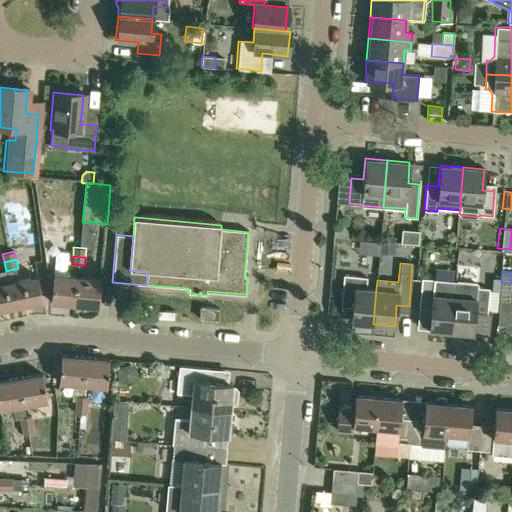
[(351,322),(373,324),(376,288),(365,287),(366,277),(344,274),(341,300),(353,301),(351,322)]
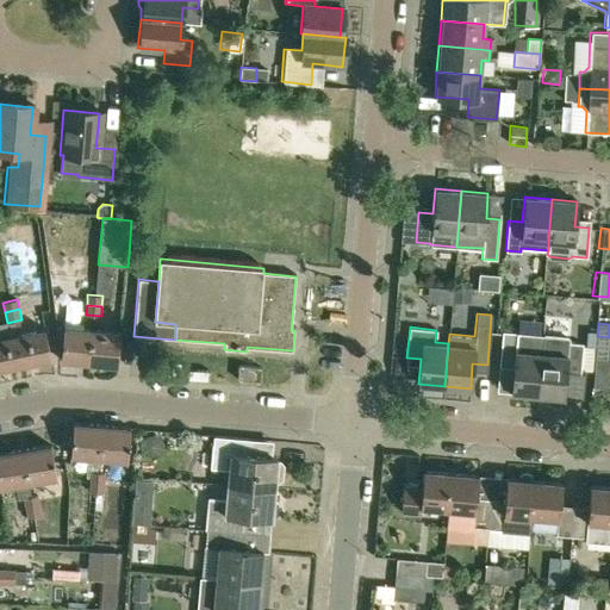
[(60,360),(88,363),(91,331),(63,329),(60,360)]
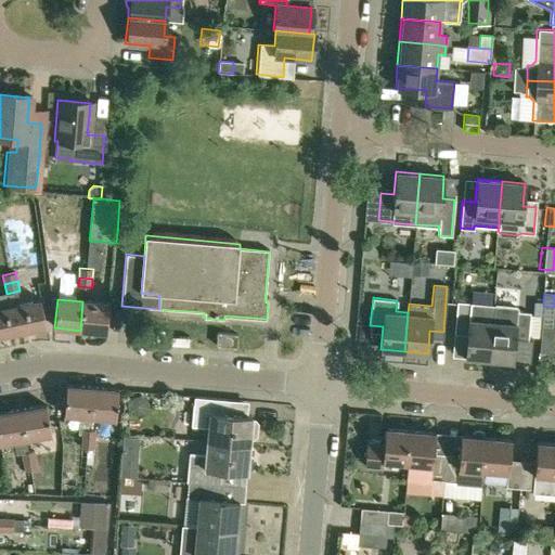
[(40,300),(15,306),(21,332),(47,326),(40,300)]
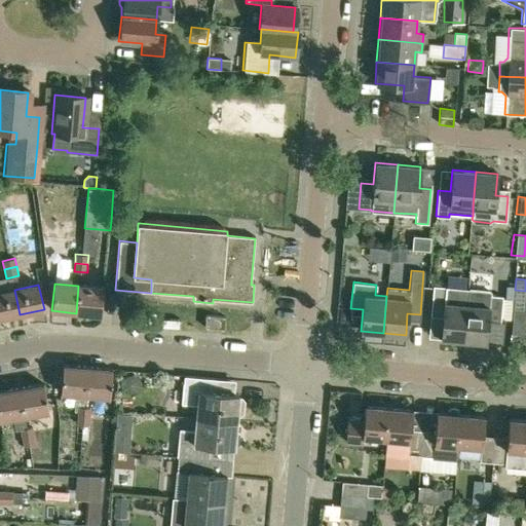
[(76,313),(101,315),(103,288),(78,286),(76,313)]
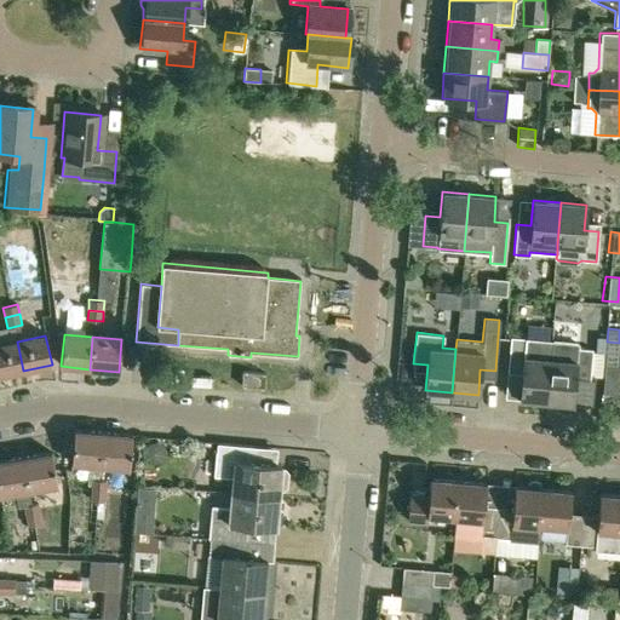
[(518,399),(546,401),(550,359),(551,344),(524,342),(524,338),(510,337),(507,372),(521,374),(518,399)]
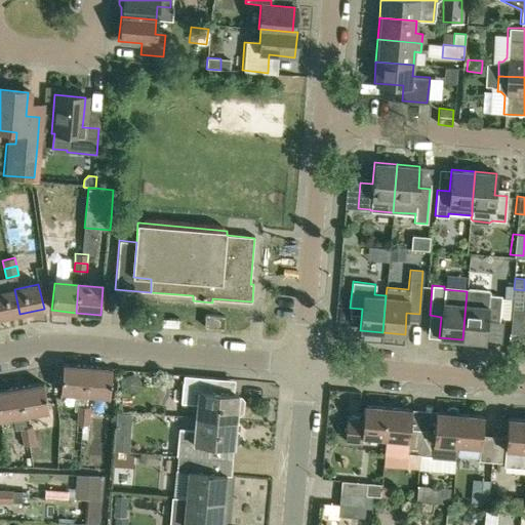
[(14,289),(0,291),(0,318),(19,314),(14,289)]
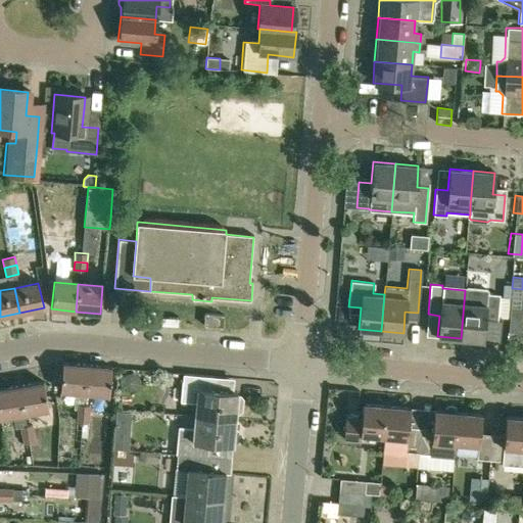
[(465,290),(464,302),(461,338),(483,340),(484,319),(496,320),(500,295),(486,294),(486,292),(465,290)]
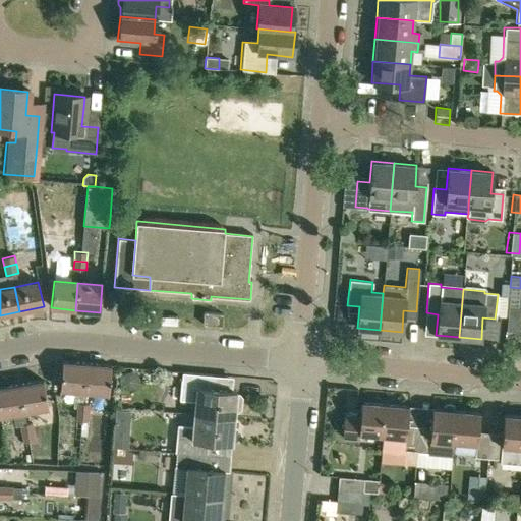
[(224,314),(211,313),(205,312),(203,325),(222,327),(224,314)]
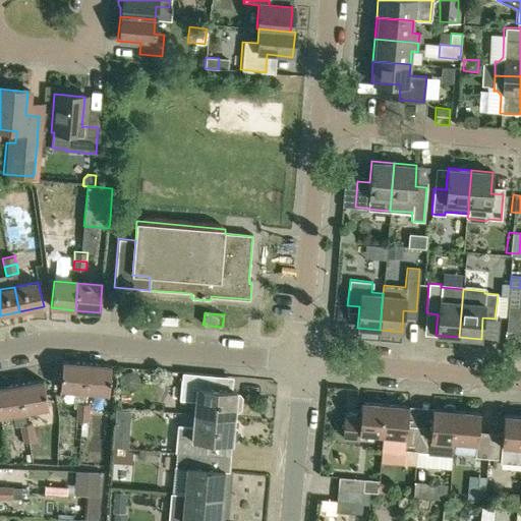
[(59,390),(84,392),(88,364),(61,362),(59,390)]
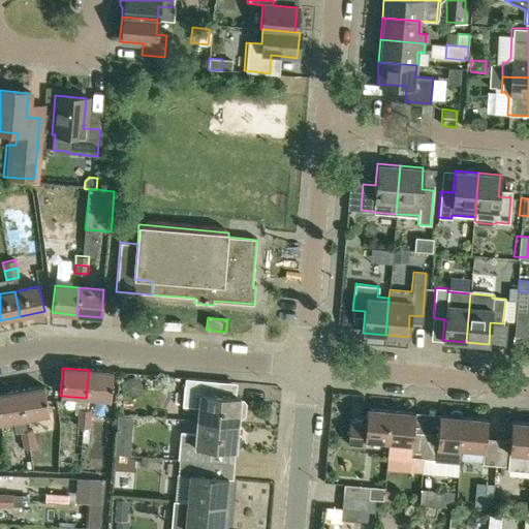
[(89,370),(86,398),(110,399),(112,372),(89,370)]
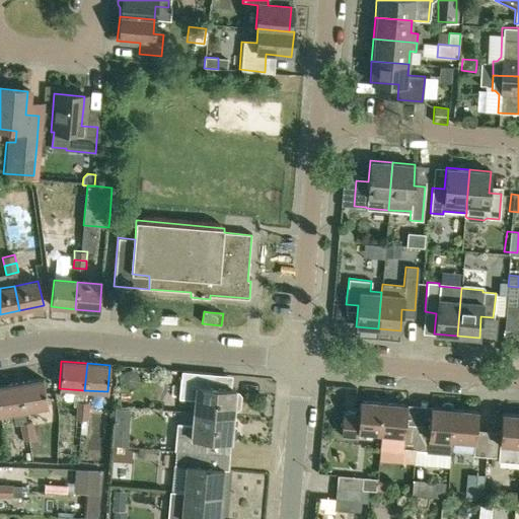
[(195,400),(194,413),(232,417),(234,393),(211,391),(212,374),(180,371),(178,398),(195,400)]
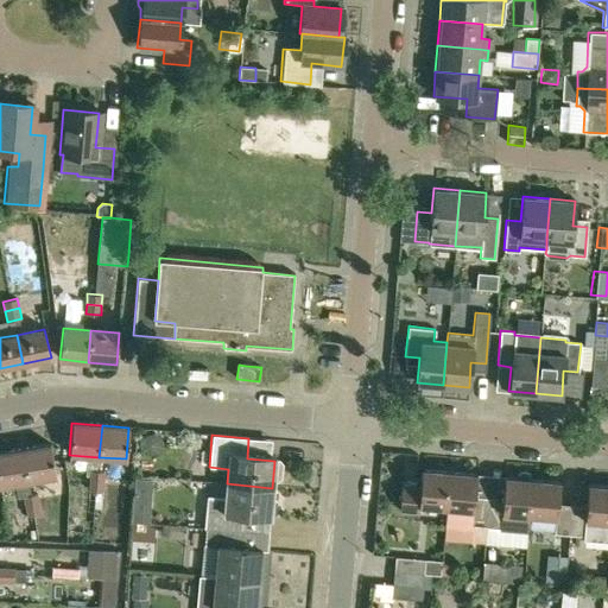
[(50,444),(24,449),(29,480),(56,475),(50,444)]
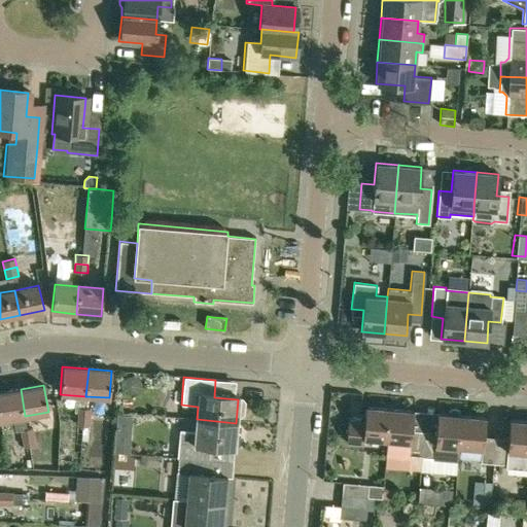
[(27,429),(25,416),(21,389),(0,392),(0,415),(1,420),(13,418),(15,431),(20,430),(27,429)]
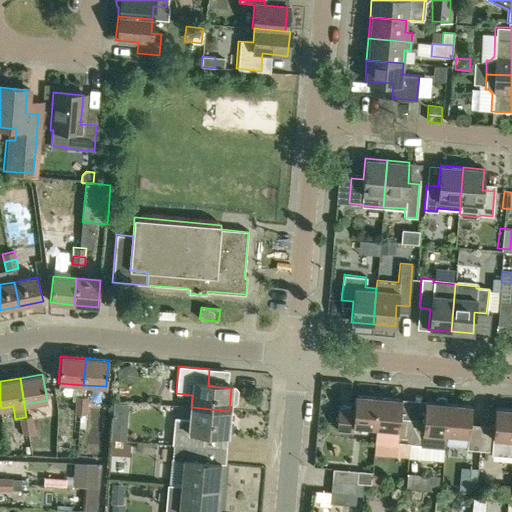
[(76,403),(86,404),(87,395),(76,394),(76,403)]
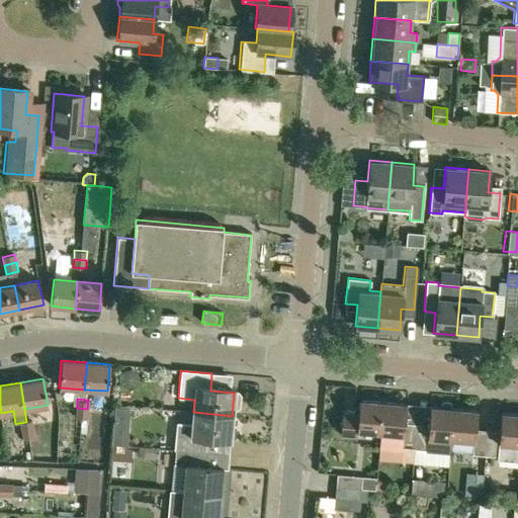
[(358,431),(379,433),(382,402),(359,400),(358,415),(343,414),(341,435),(357,437),(358,431)]
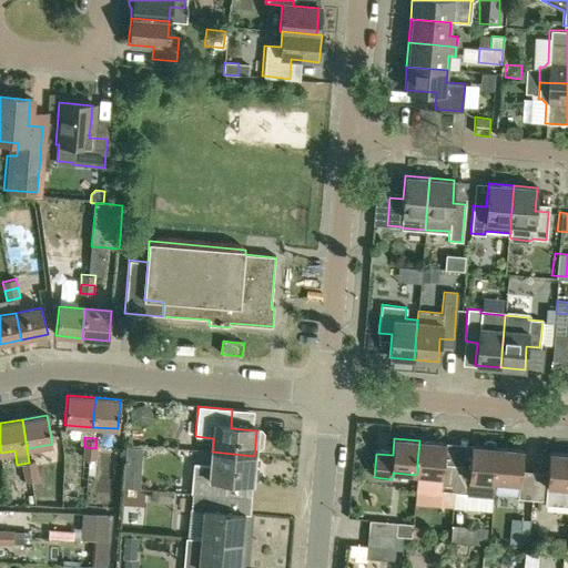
[(445,443),(419,440),(416,475),(440,477),(438,492),(437,507),(453,508),(457,466),(443,465),(445,443)]
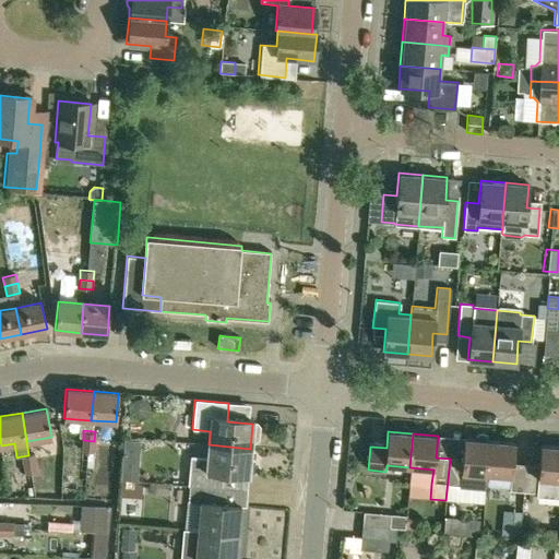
[(484,502),(486,474),(489,441),(486,440),(483,436),(478,435),(475,440),(464,439),(462,460),(450,459),(445,500),(484,502)]
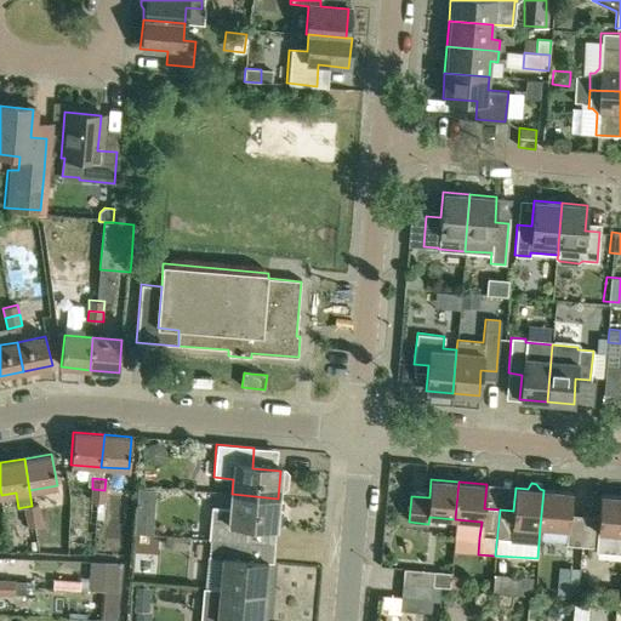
[(129,486),(127,531),(147,533),(149,488),(129,486)]
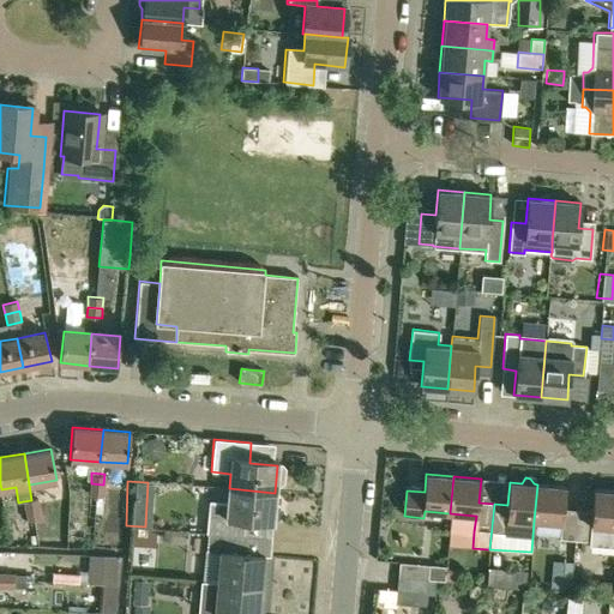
[(90,494),(96,494),(103,495),(103,485),(91,483),(90,494)]
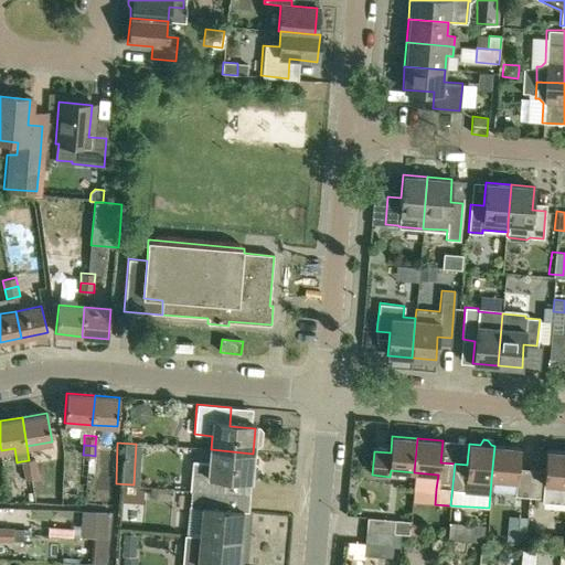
[(514,496),(529,498),(532,469),(519,468),(521,448),(494,446),(491,479),(515,481),(514,496)]
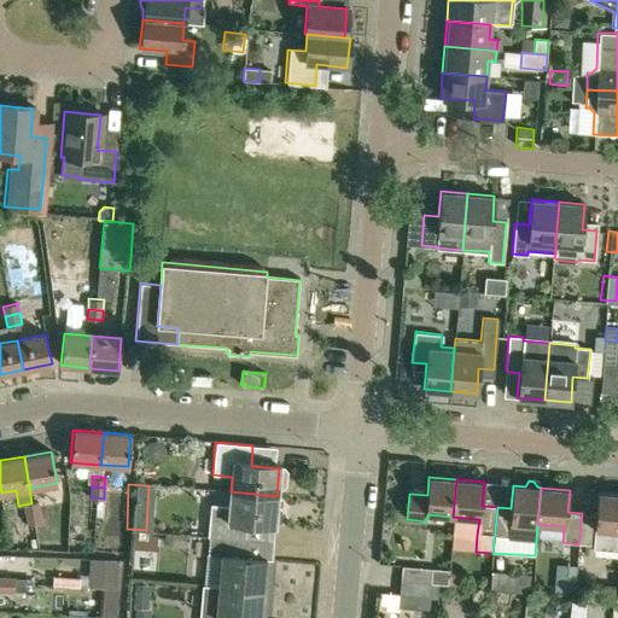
[(207,537),(209,537),(245,540),(246,523),(274,526),(277,496),(231,491),(229,511),(209,509),(207,537)]
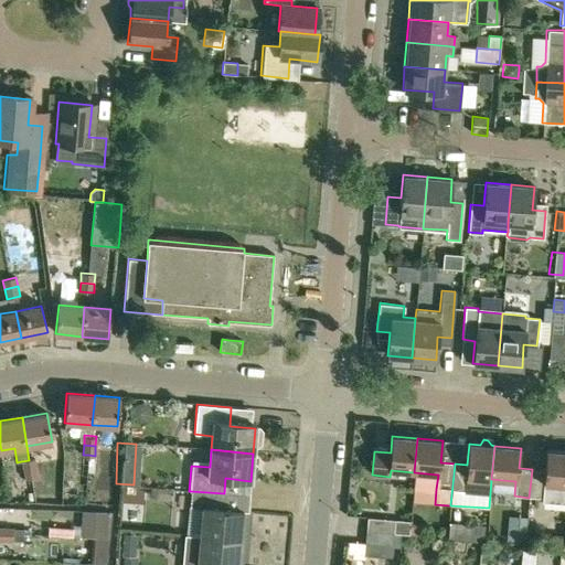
[(532,469),(529,498),(543,499),(543,500),(564,501),(564,451),(546,450),(544,471),(532,469)]
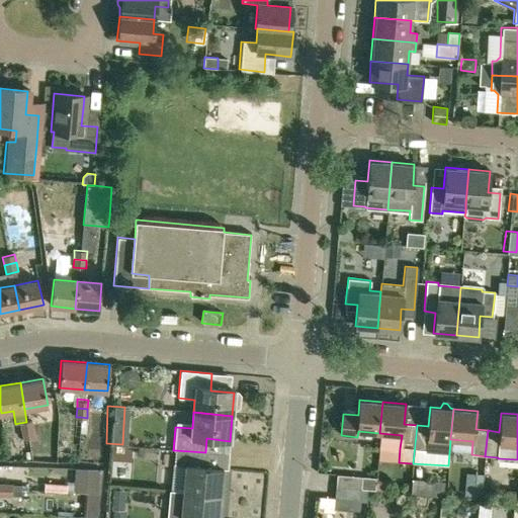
[(26,422),(19,423),(21,431),(33,429),(32,421),(26,422)]
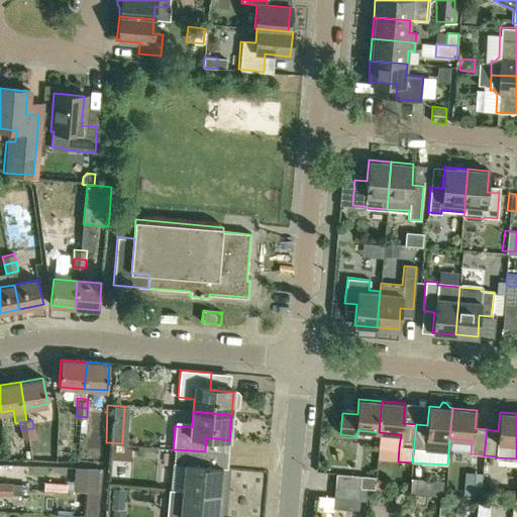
[(33,428),(21,430),(22,439),(34,437),(33,428)]
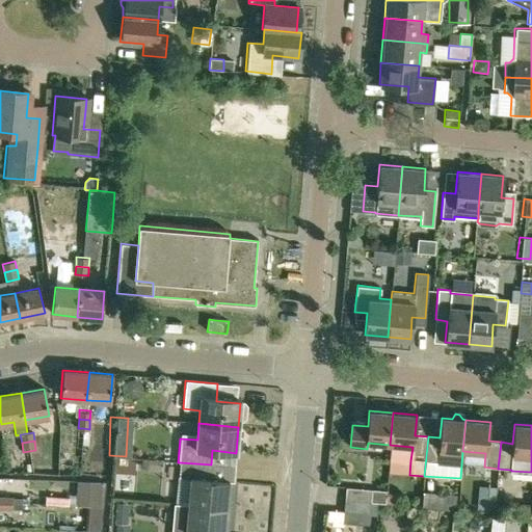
[(209,479),(211,464),(180,462),(179,476),(190,477),(188,504),(227,507),(229,480),(209,479)]
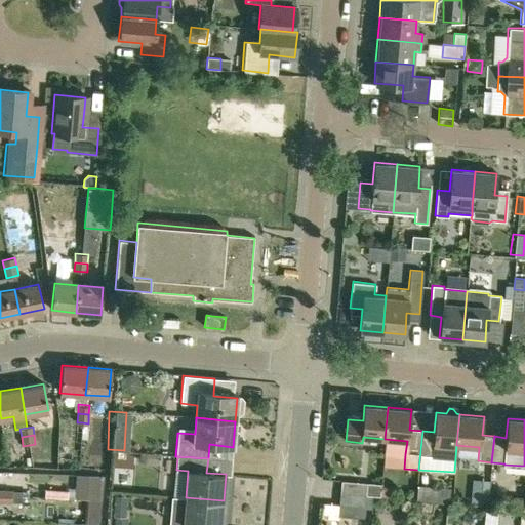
[(76,497),(99,499),(103,476),(78,474),(76,497)]
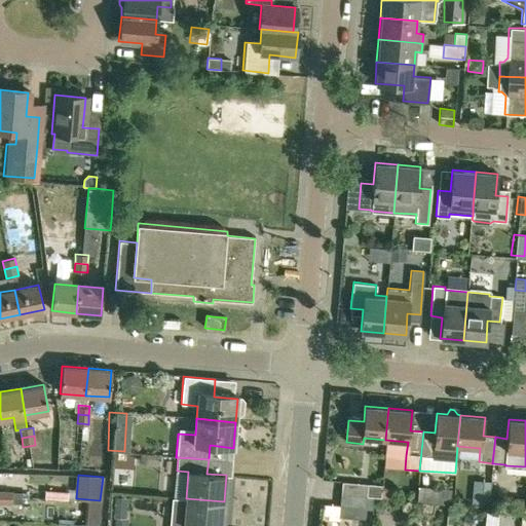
[(341,482),(340,495),(374,498),(374,497),(381,498),(382,486),(341,482)]
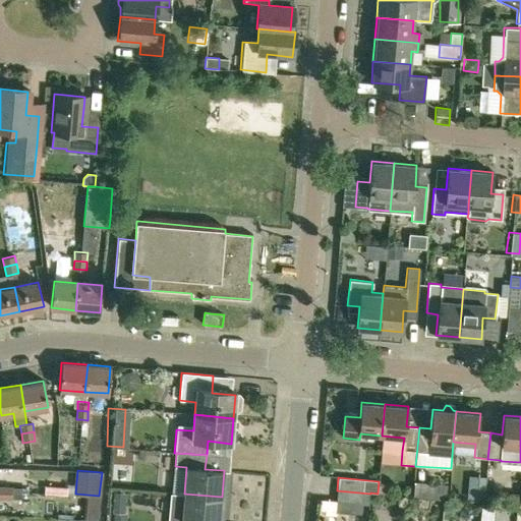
[(430,483),(429,499),(446,500),(448,484),(430,483)]
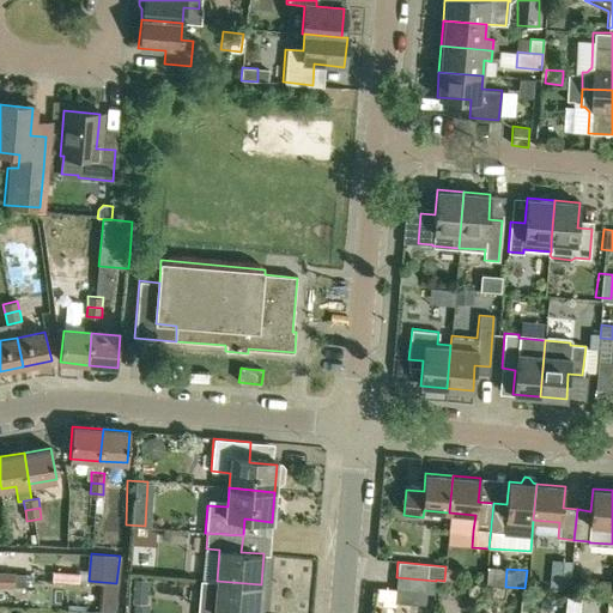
[(54,570),(54,580),(80,581),(82,572),(54,570)]
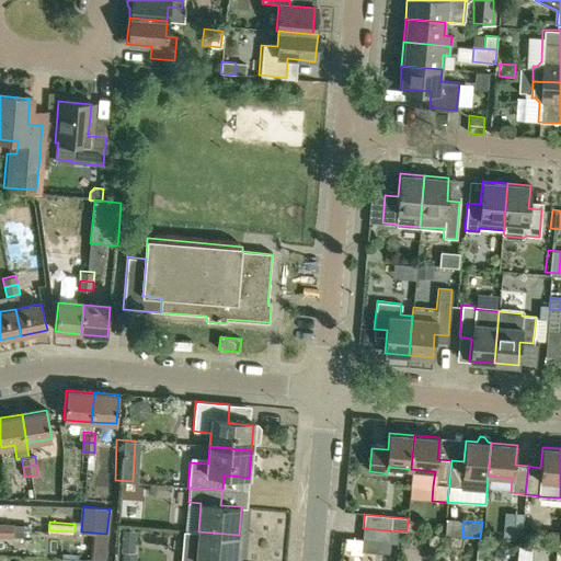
[(13,524),(4,524),(3,537),(13,537),(13,524)]
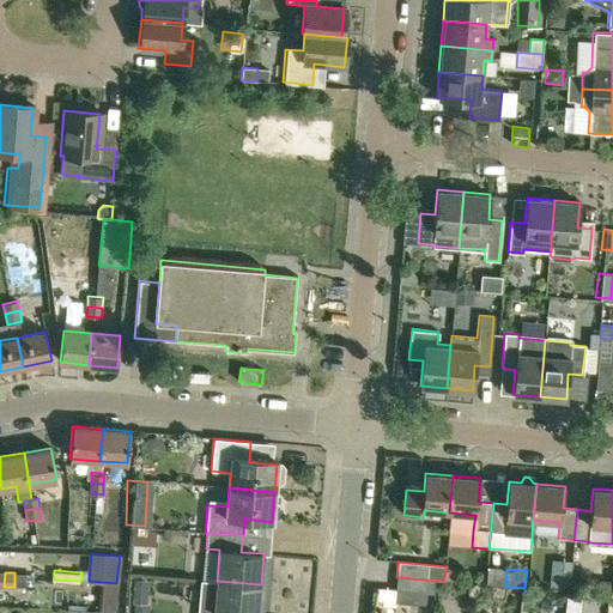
[(436,581),(396,577),(395,590),(435,594),(436,581)]
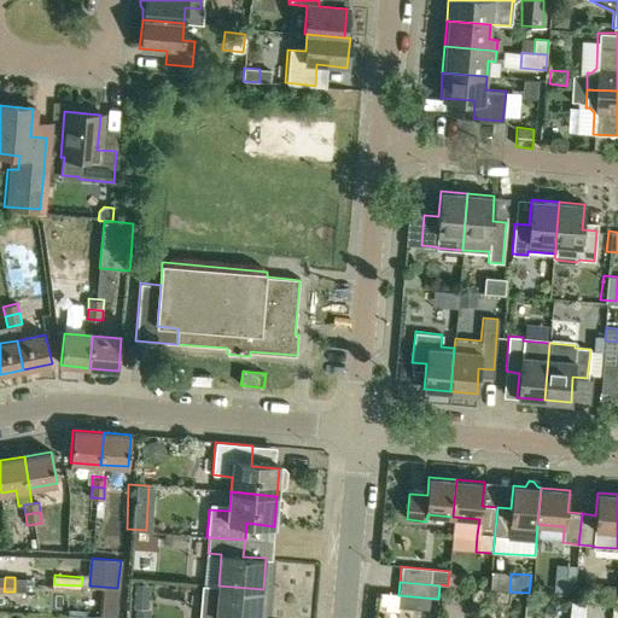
[(260,617),(263,589),(219,586),(204,584),(202,616),(202,617),(260,617)]
